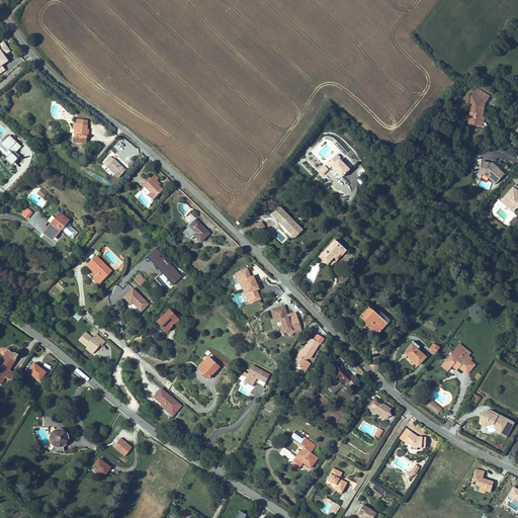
[(0,63),(0,57),(3,55),(9,51),(3,42),(0,45),(0,72),(5,70),(1,65),(0,63)]
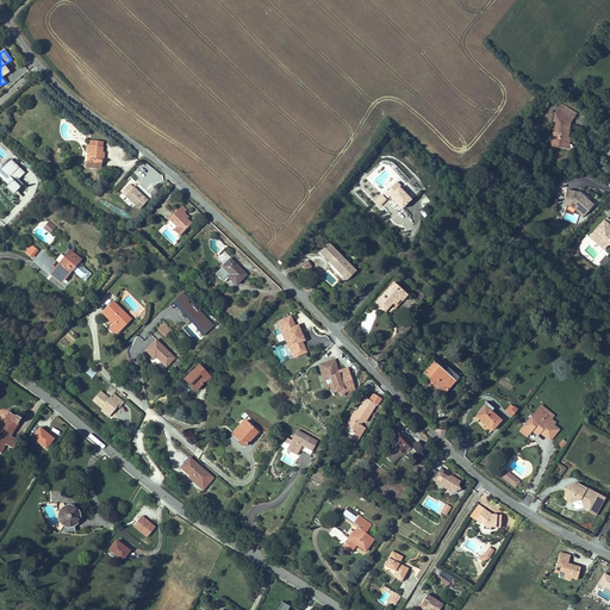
[(576,114),(561,105),(555,113),(558,116),(554,120),(556,123),(553,128),(555,129),(552,135),(554,136),(552,141),(559,145),(559,147),(568,148),(570,137),(568,136),(566,135),(570,130),(567,128),(571,123),(576,114)]
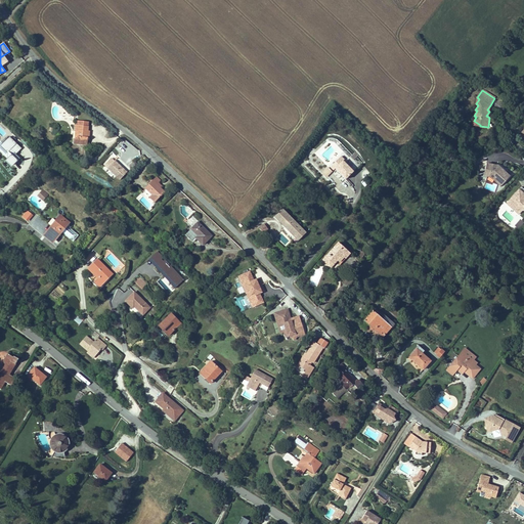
[(73,145),(87,146),(88,138),(88,133),(89,128),(77,127),(75,127),(73,145)]
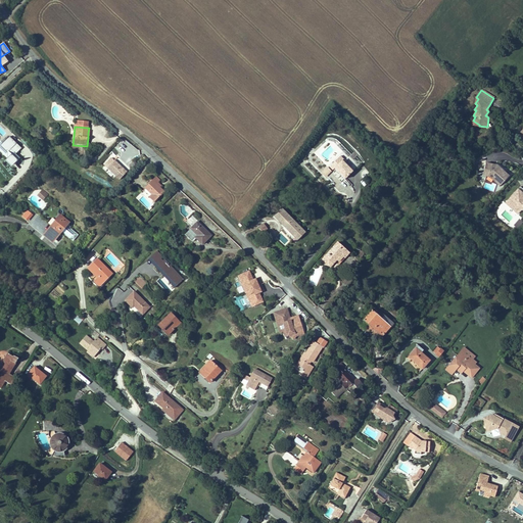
[(15,155),(21,149),(9,137),(0,147),(0,148),(7,155),(7,162),(5,164),(11,171),(20,160),(15,155)]
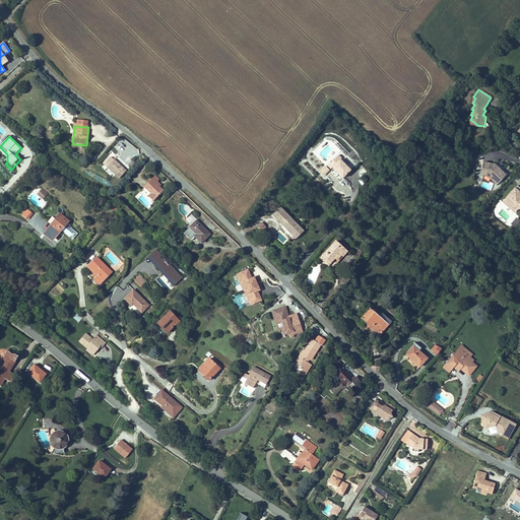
[(338,155),(333,160),(336,164),(340,159),(341,158),(338,155)]
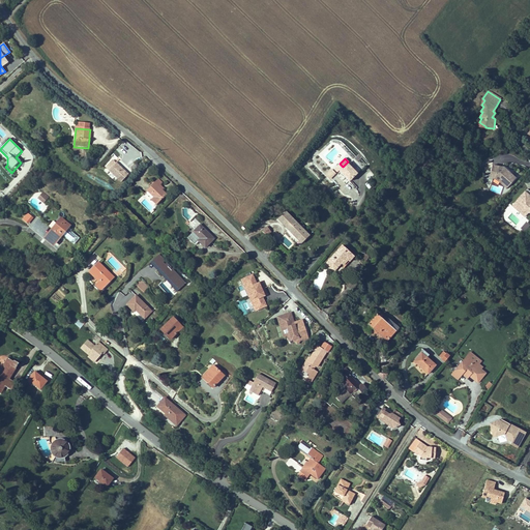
[(108,172),(115,164),(112,162),(105,169),(108,172)]
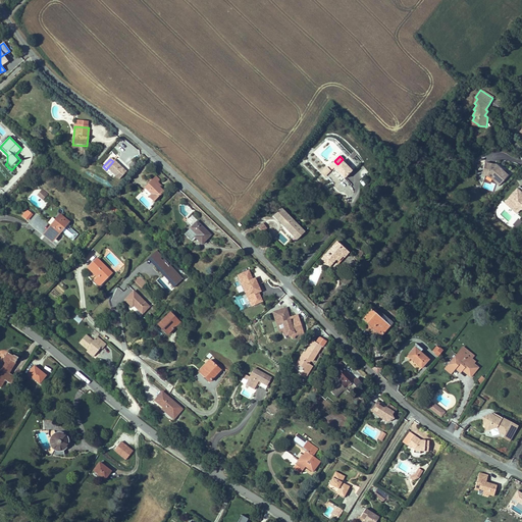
[(334,161),(328,166),(332,169),(334,168),(345,178),(352,171),(342,160),(337,164),(334,161)]
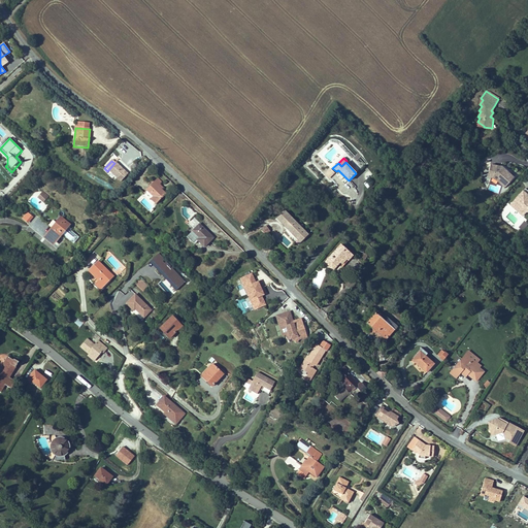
[(127,175),(114,163),(107,171),(120,183),(127,175)]
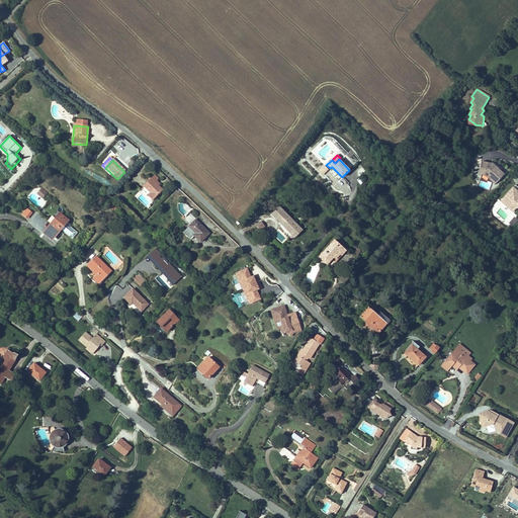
[(497,182),(504,174),(493,164),(481,161),(479,174),(486,175),(491,176),(497,182)]
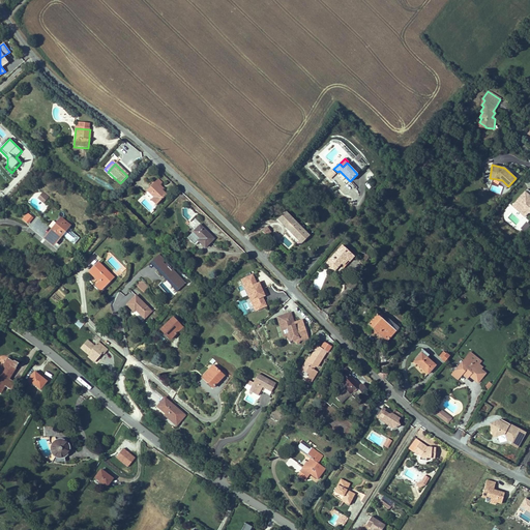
[(335,174),(332,170),(325,176),(329,179),(335,174)]
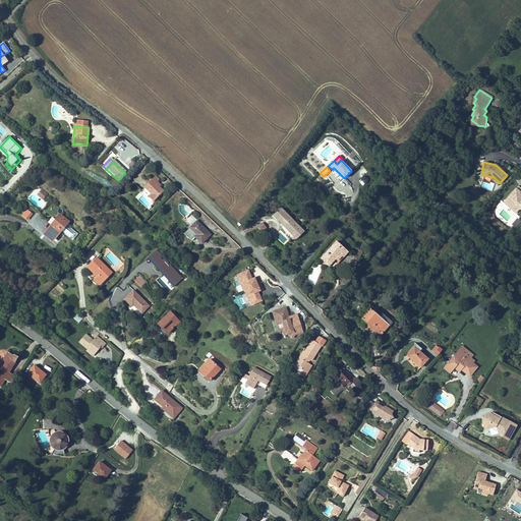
[(160,180),(156,176),(146,187),(152,194),(149,196),(154,201),(164,191),(159,187),(156,184),(158,182),(160,180)]
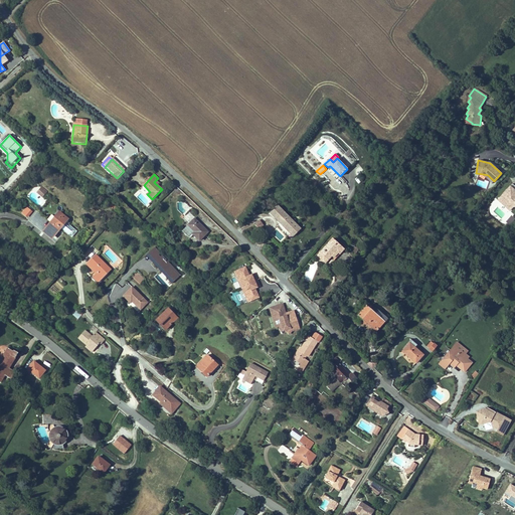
[(492,183),(494,181),(488,175),(483,174),(489,181),(492,183)]
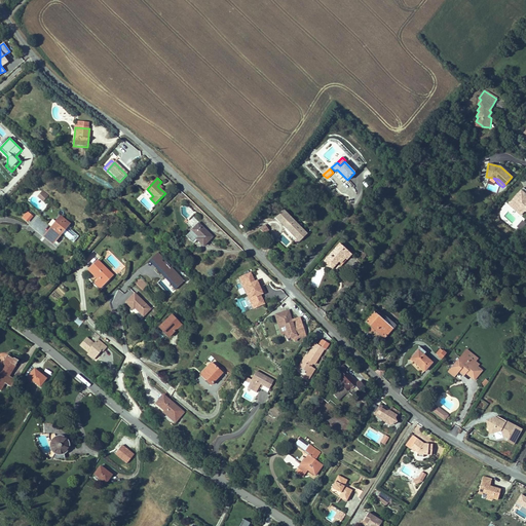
[(153,196),(147,189),(144,192),(150,198),(153,196)]
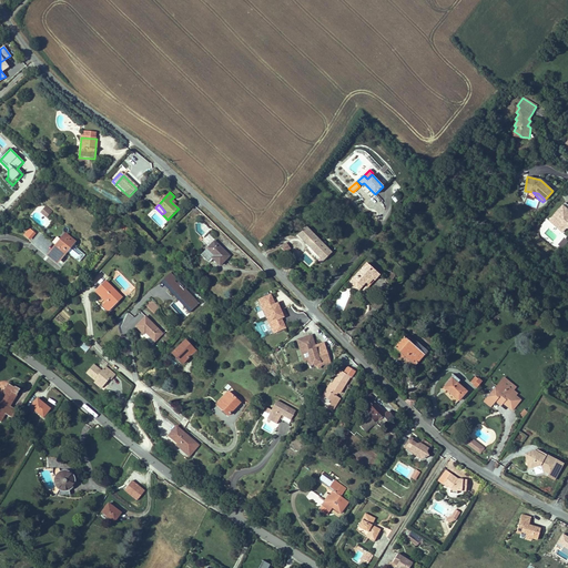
[(47,216),(51,211),(47,206),(41,212),(47,216)]
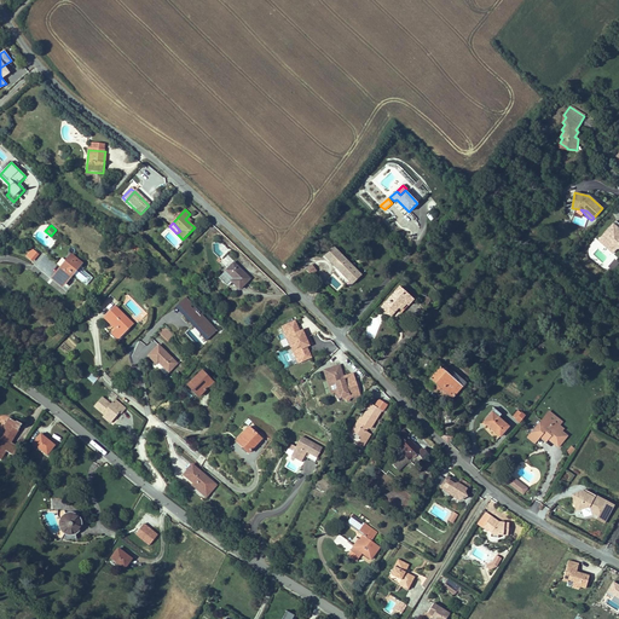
[(618,232),(612,226),(599,239),(608,249),(612,246),(615,249),(617,248),(618,248),(618,232)]
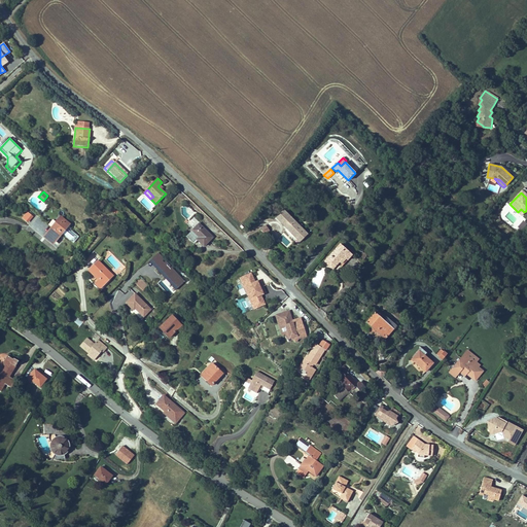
[(295,238),(300,242),(308,234),(284,210),(276,218),(293,236),(295,235),(296,237),(295,238)]
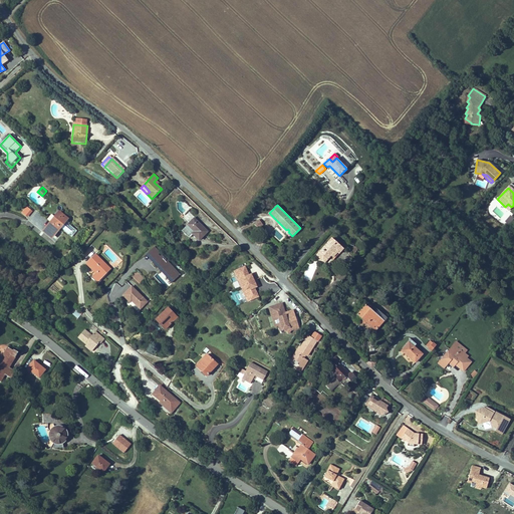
[(188,222),(194,216),(189,211),(183,217),(188,222)]
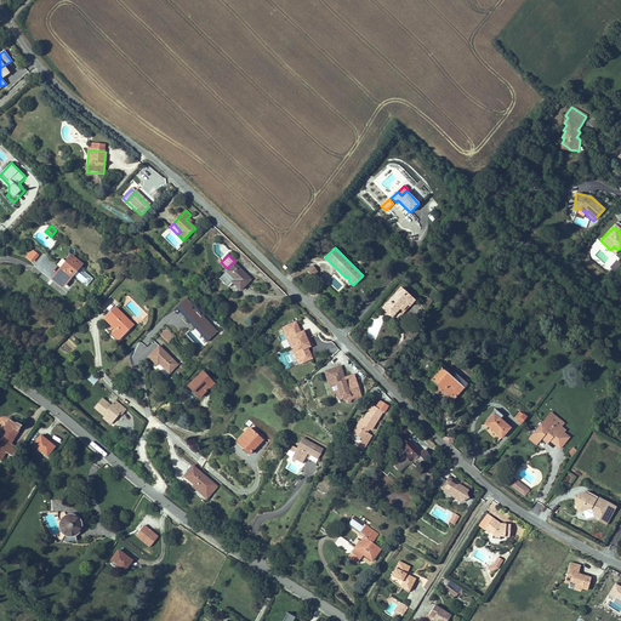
[(67,262),(53,278),(63,285),(80,265),(69,256),(66,261),(67,262)]
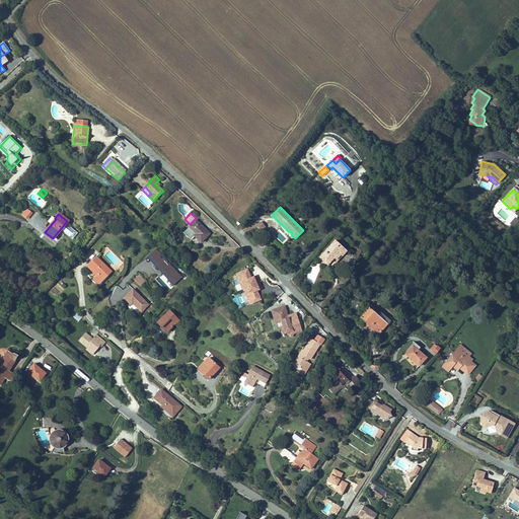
[(514,227),(518,221),(518,219),(516,217),(510,223),(514,227)]
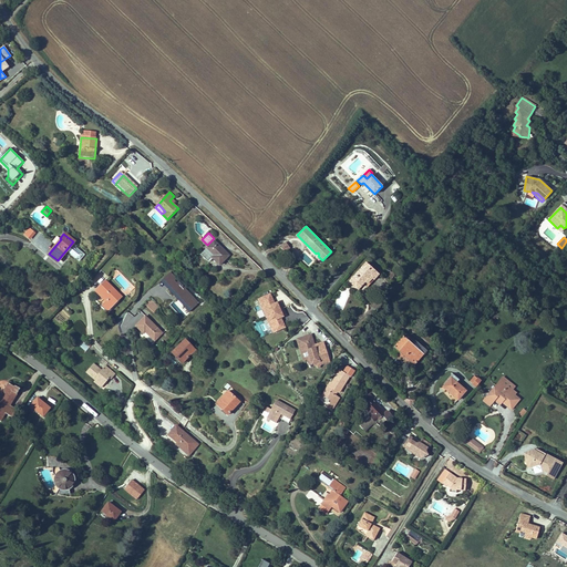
[(205,250),(219,265),(229,256),(224,250),(224,251),(223,250),(223,249),(214,240),(205,250)]
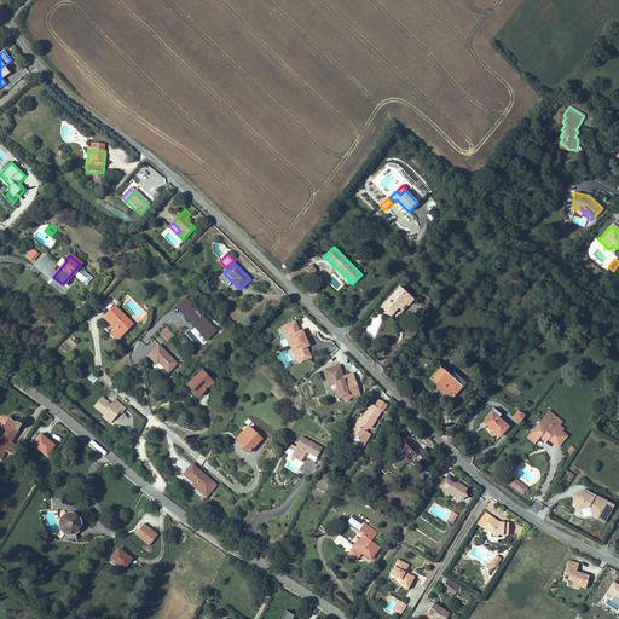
[(317,271),(312,265),(306,270),(312,276),(317,271)]
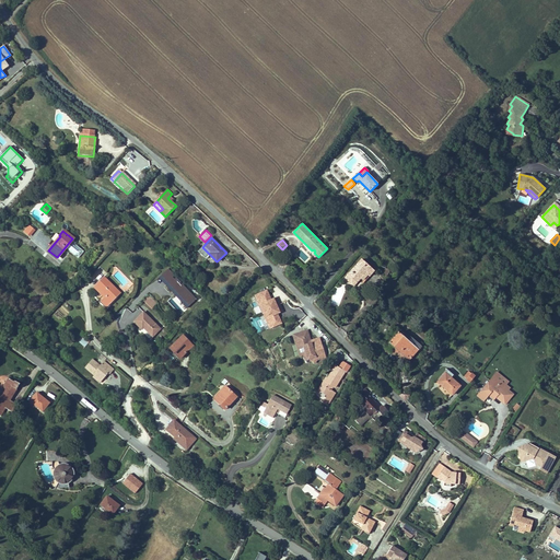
[(67,248),(78,258),(83,252),(73,242),(67,248)]
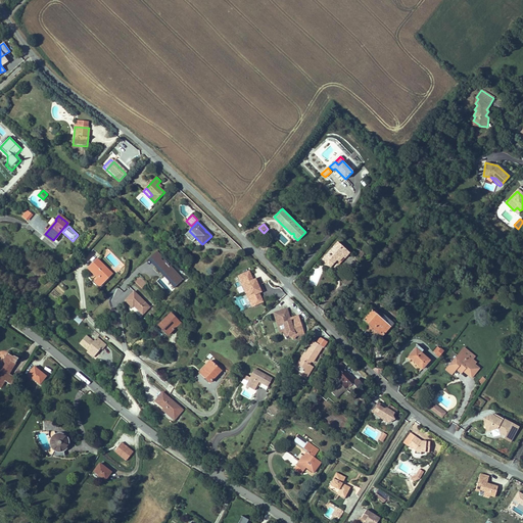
[(347,250),(338,242),(321,262),(329,269),(336,259),(338,260),(347,250)]
